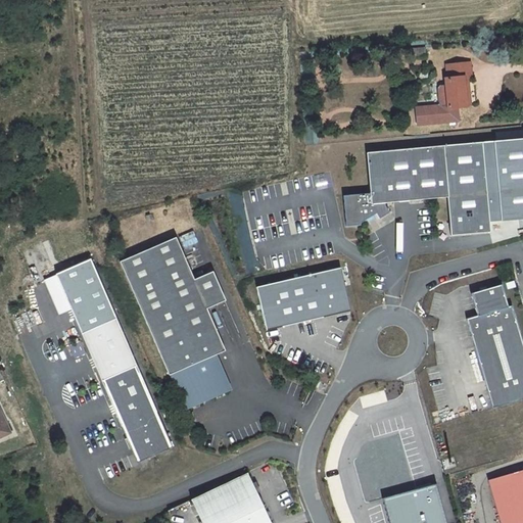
[(423,47),(409,48),(410,57),(424,55),(423,47)]
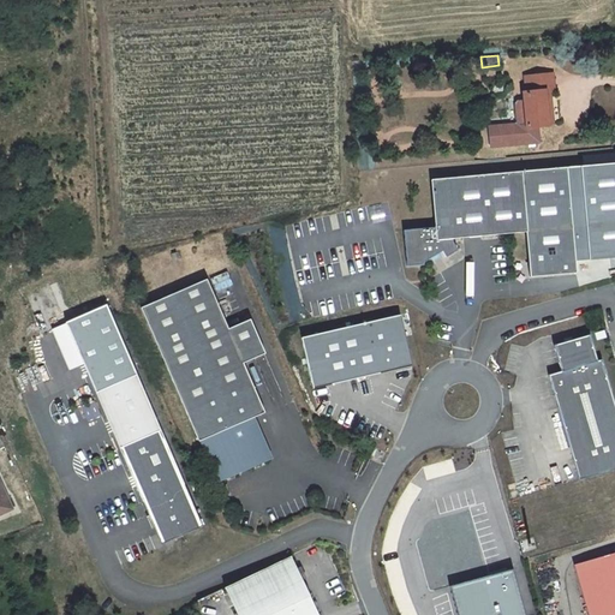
[(555,90),(553,75),(525,76),(526,93),(524,93),(525,100),(519,101),(515,105),(517,124),(513,127),(488,129),(489,149),(535,144),(533,127),(548,126),(545,90),(555,90)]
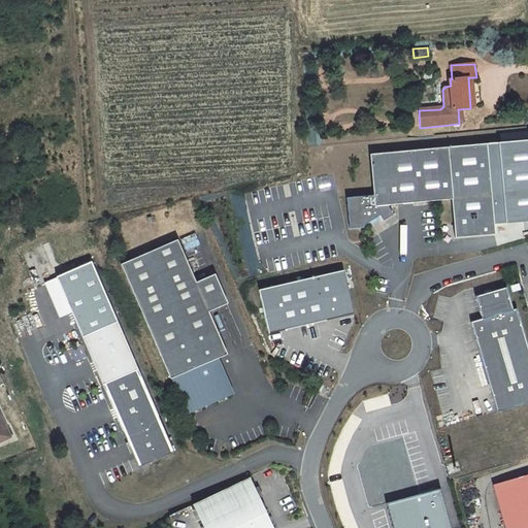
[(527,139),(449,147),(454,199),(456,237),(495,234),(494,224),(527,221),(527,139)]
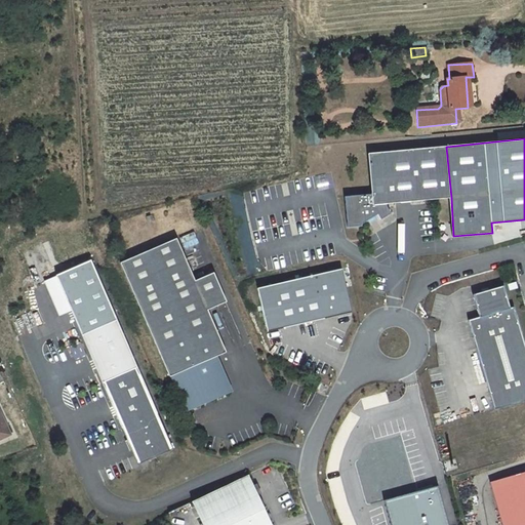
[(451,198),(446,147),(368,154),(372,194),(346,197),(347,211),(388,207),(387,206),(387,204),(451,198)]
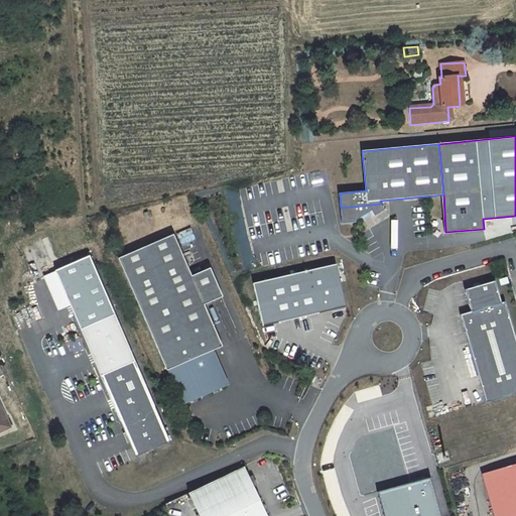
[(381,204),(341,208),(342,223),(357,222),(356,220),(372,211),(375,216),(385,210),(381,204)]
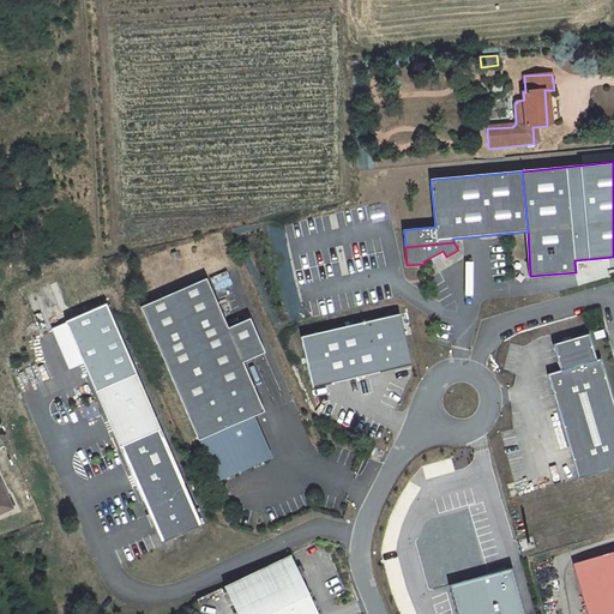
[(208,280),(142,306),(198,440),(203,439),(217,474),(228,470),(229,474),(240,469),(240,468),(245,465),(246,467),(256,462),(254,458),(265,455),(250,419),(264,413),(242,362),(265,354),(251,319),(228,329),(208,280)]
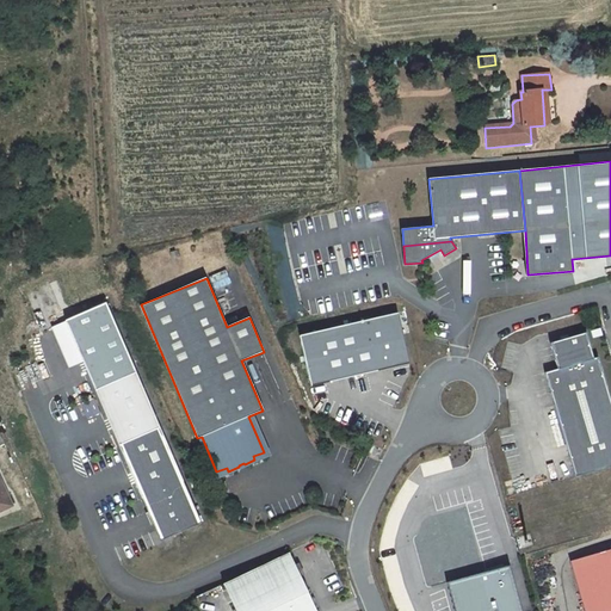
[(399,313),(302,335),(315,387),(411,363),(399,313)]
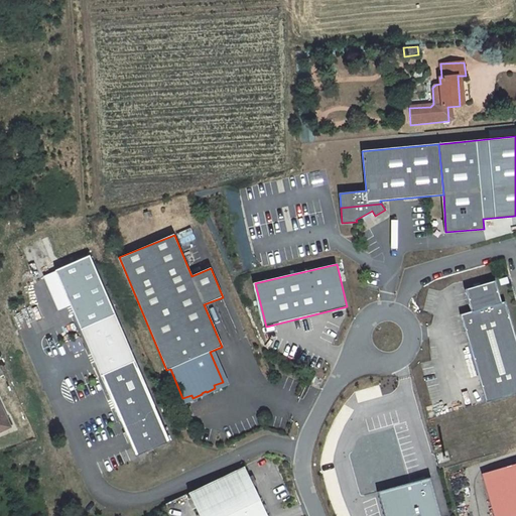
[(501,304),(495,283),(465,292),(471,314),(461,317),(487,404),(515,396),(515,339),(505,303),(501,304)]
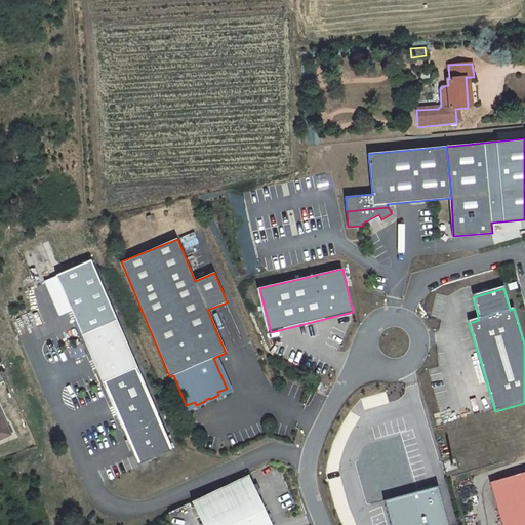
[(82,333),(117,319),(112,308),(77,322),(82,333)]
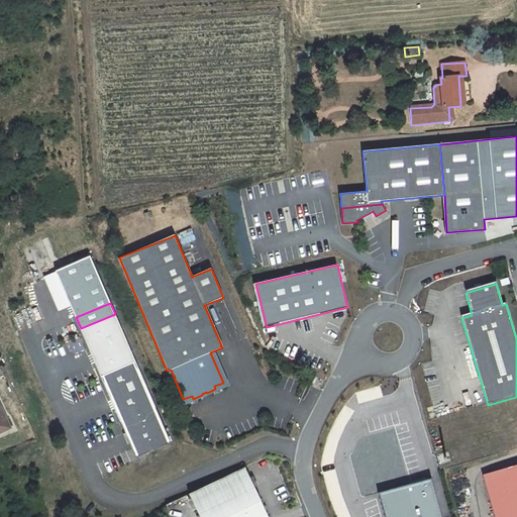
[(100,375),(134,360),(115,314),(81,328),(100,375)]
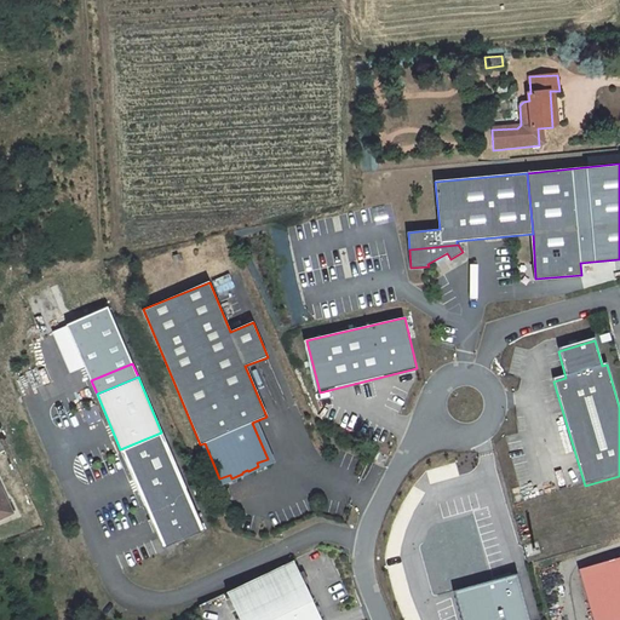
[(161,432),(120,449),(160,547),(202,530),(161,432)]
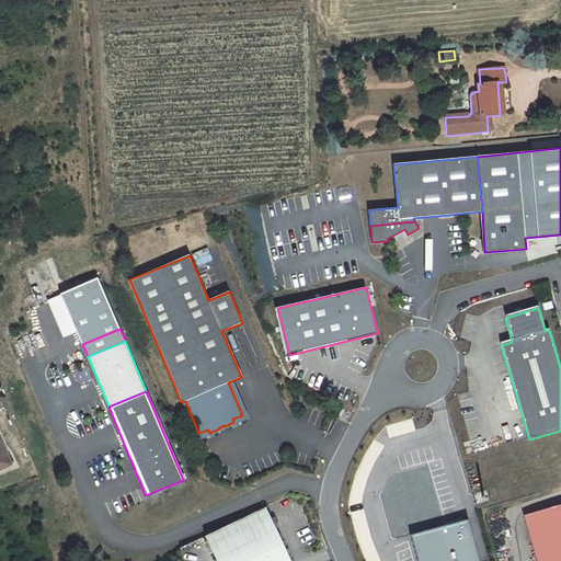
[(0,468),(10,464),(0,443),(0,468)]
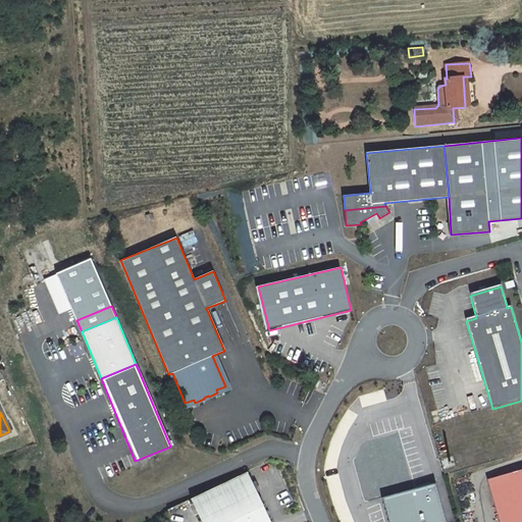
[(268,521),(245,472),(189,499),(199,521),(268,521)]
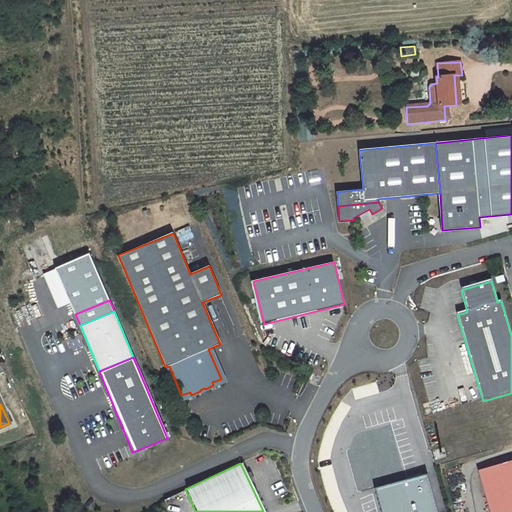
[(511,511),(511,464),(506,466),(500,468),(511,511)]
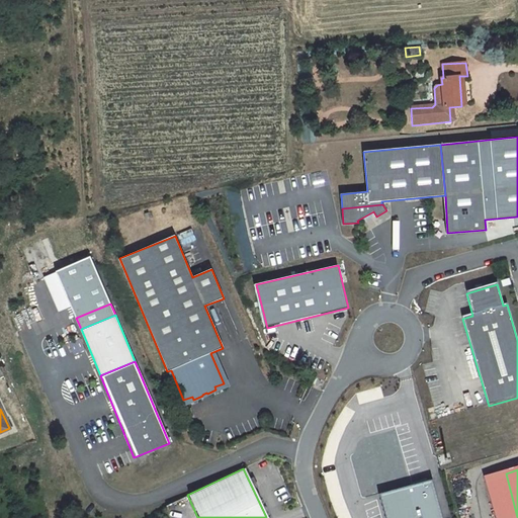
[(517,517),(506,473),(487,479),(497,517),(517,517)]
